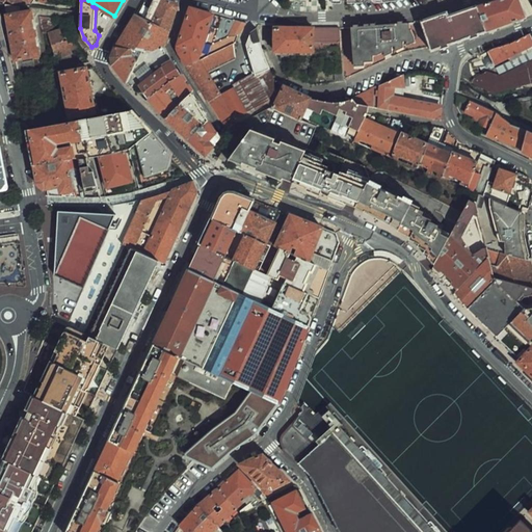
[(145,0),(137,15),(169,31),(177,10),(175,3),(164,0),(145,0)]
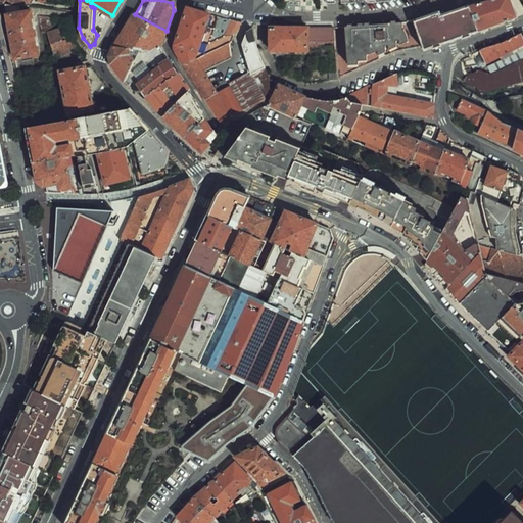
[(509,0),(489,0),(469,5),(477,30),(515,16),(509,0)]
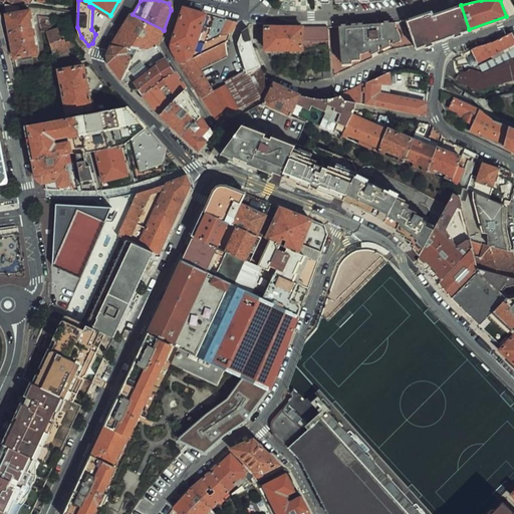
[(19,5),(6,4),(15,57),(38,53),(31,10),(20,12),(19,5)]
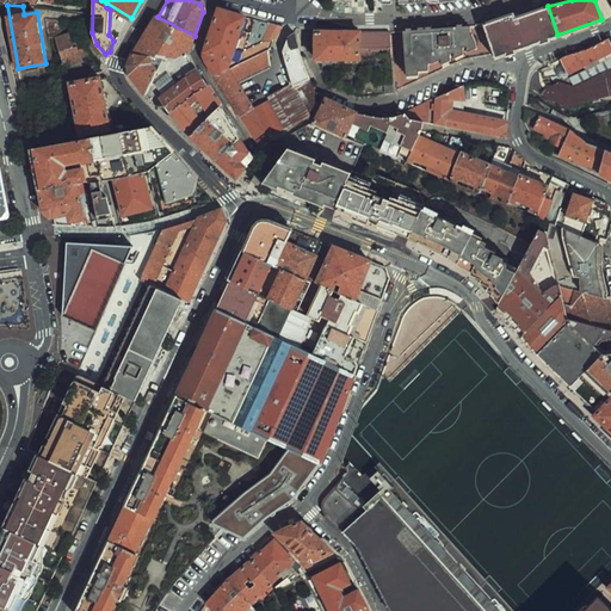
[(495,57),(557,35),(548,6),(513,18),(512,14),(482,24),(493,54),(495,57)]
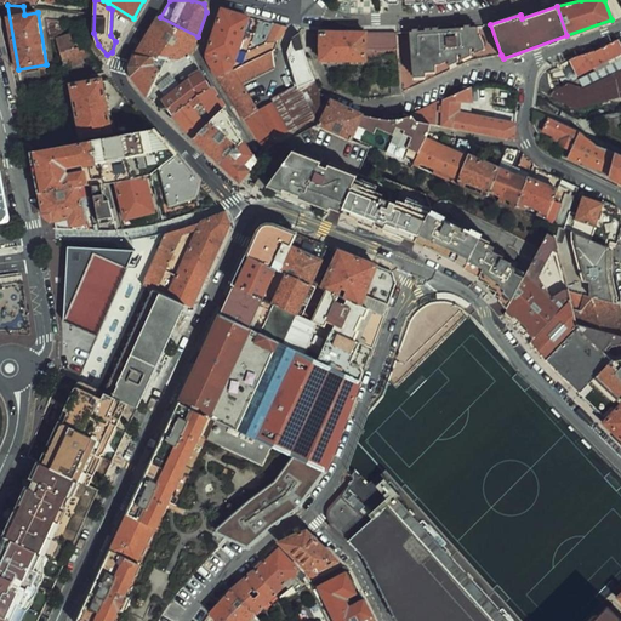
[(223,11),(206,57),(220,77),(268,53),(275,50),(279,39),(288,27),(274,23),(234,13),(223,11)]
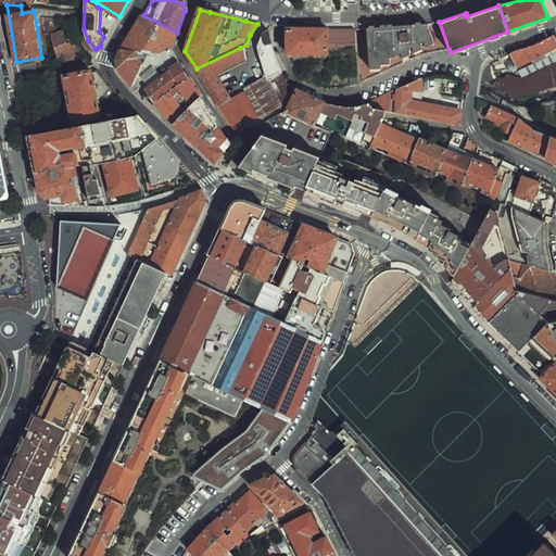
[(158,55),(173,49),(172,47),(177,33),(143,15),(123,48),(148,52),(149,52),(158,55)]
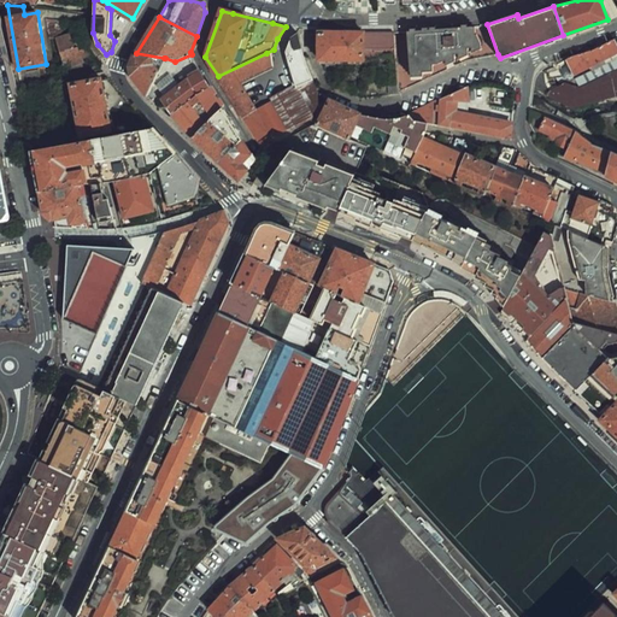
[(394,33),(395,48),(398,84),(399,90),(418,82),(438,74),(451,68),(469,59),(487,57),(498,54),(487,24),(454,27),(447,28),(394,33)]
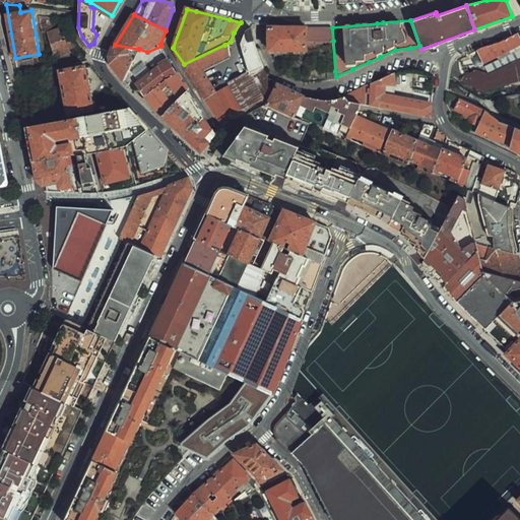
[(307,41),(333,41),(332,27),(268,26),(268,49),(307,50),(307,41)]
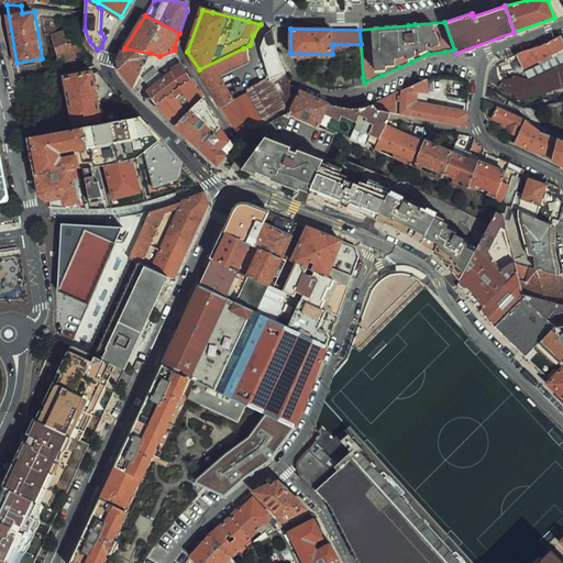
[(65,32),(51,35),(58,62),(76,57),(73,42),(68,43),(65,32)]
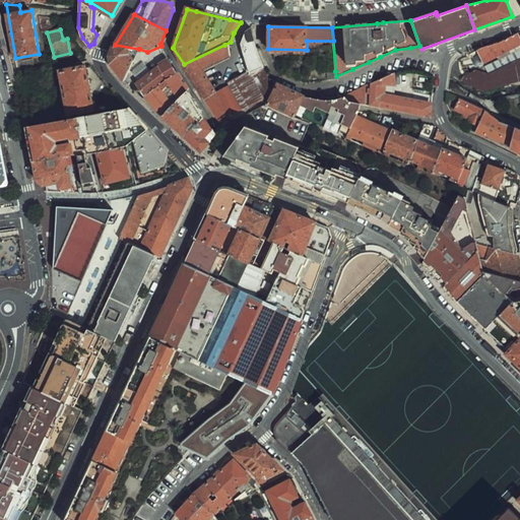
[(224,45),(184,64),(222,127),(230,117),(251,103),(257,100),(263,100),(269,90),(269,75),(264,68),(254,42),(251,29),(246,31),(242,43),(251,72),(239,76),(228,82),(229,85),(216,92),(203,70),(231,56),(224,45)]
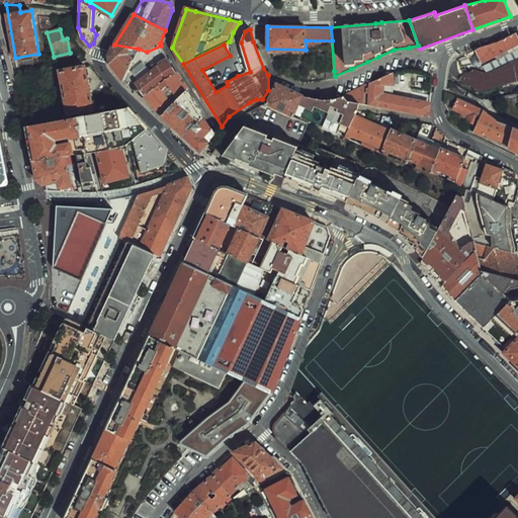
[(506,49),(517,42),(517,38),(515,31),(498,39),(477,47),(475,50),(480,60),(481,61),(496,55),(497,58),(507,53),(506,49)]
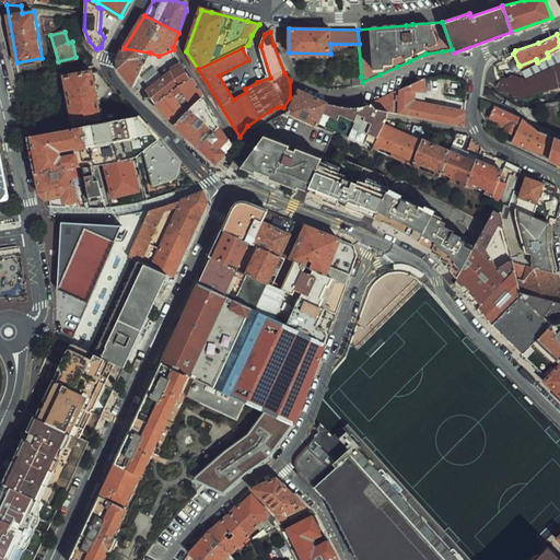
[(118,60),(119,68),(135,86),(150,53),(149,53),(124,48),(118,60)]
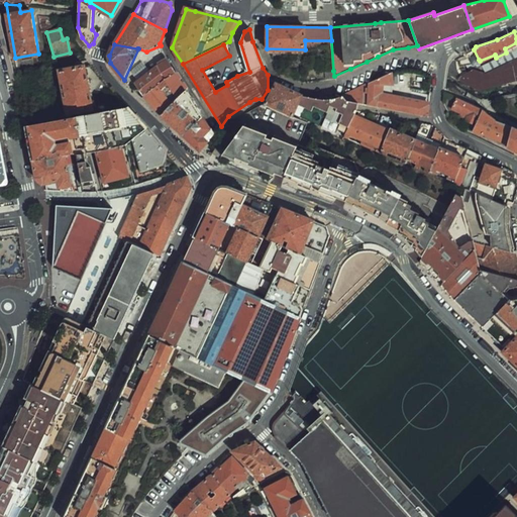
[(150,72),(167,59),(161,45),(146,52),(138,48),(124,80),(131,87),(137,82),(150,72)]
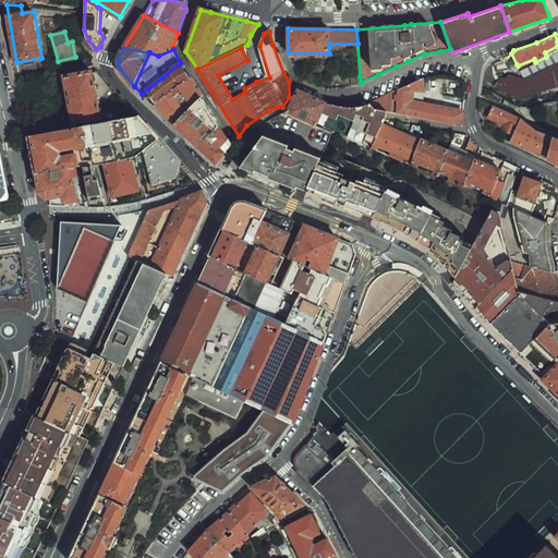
[(557,51),(546,57),(535,62),(519,70),(504,79),(501,73),(493,73),(490,62),(488,63),(485,68),(483,79),(497,85),(517,97),(553,86),(557,85),(557,51)]
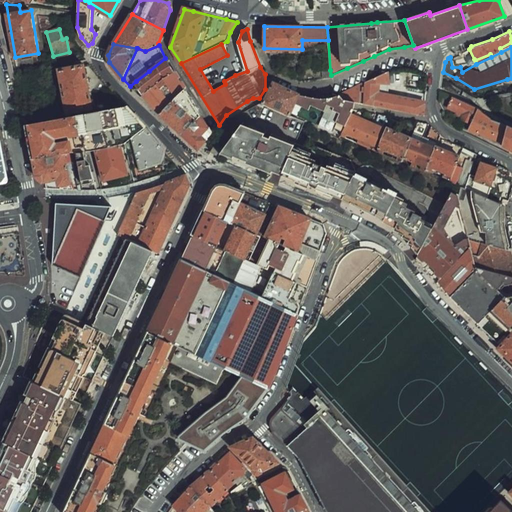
[(159,85),(174,72),(165,58),(149,71),(159,85)]
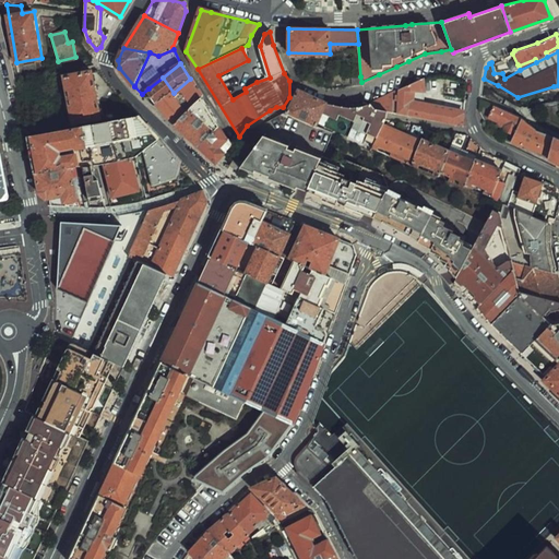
[(20,69),(22,78),(36,75),(34,68),(20,69)]
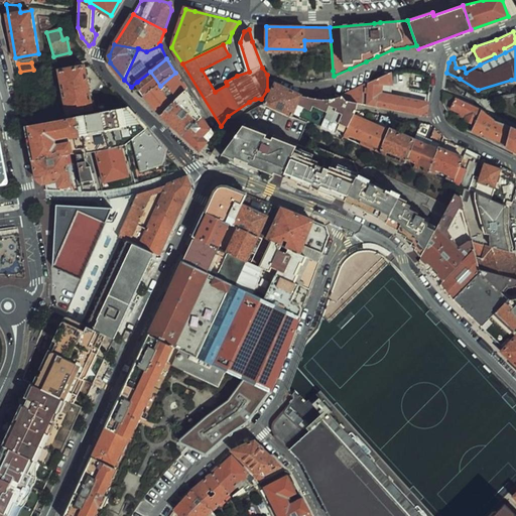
[(92,92),(112,89),(91,65),(60,70),(69,113),(94,109),(92,92)]
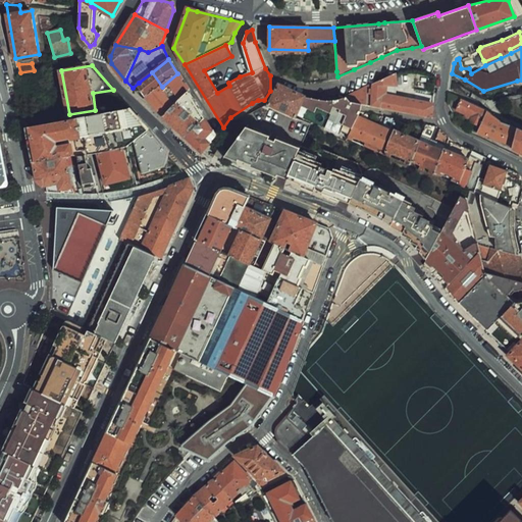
[(328,81),(337,80),(337,76),(336,71),(327,71),(328,81)]
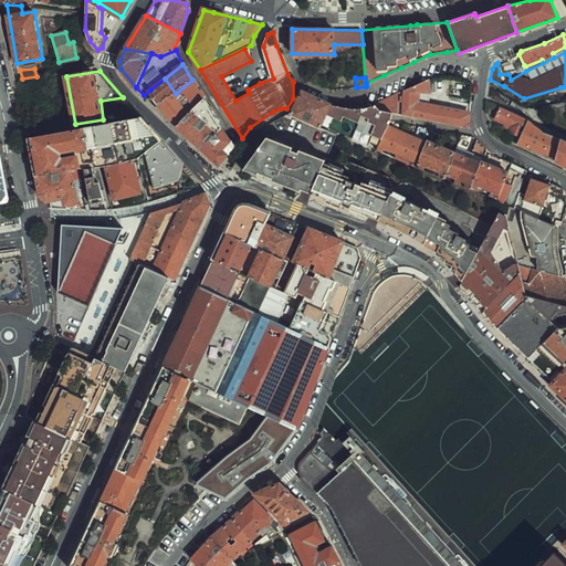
[(160,104),(157,106),(177,127),(203,98),(192,80),(176,94),(165,79),(150,90),(160,104)]
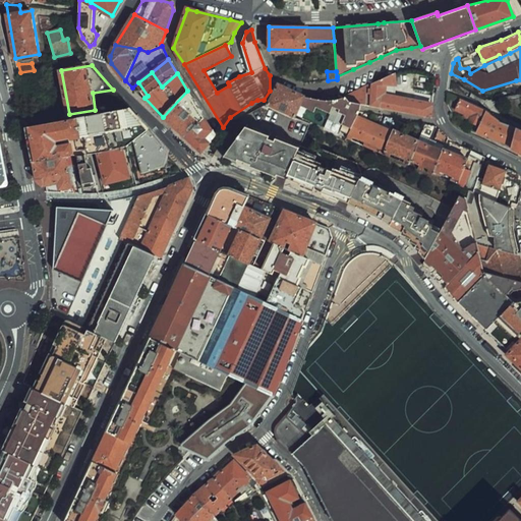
[(371,97),(370,105),(401,111),(427,116),(431,117),(432,105),(382,95),(383,84),(396,84),(394,72),(345,96),(350,102),(361,104),(366,105),(367,97),(371,97)]
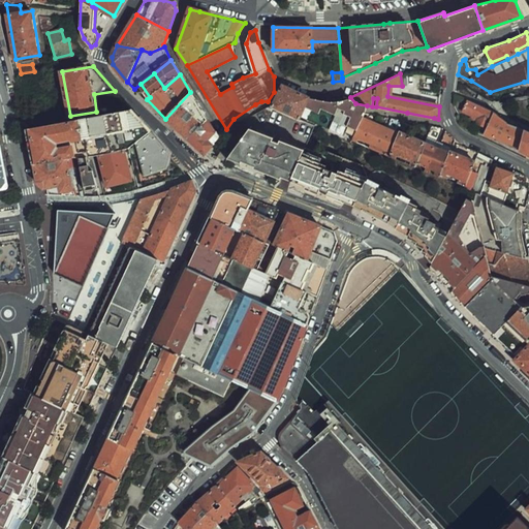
[(272,106),(272,107),(300,119),(305,107),(309,96),(283,85),(272,106)]
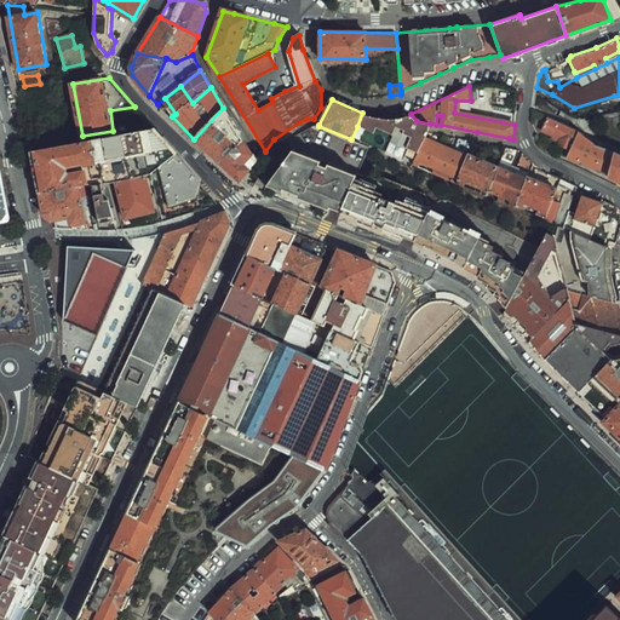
[(222,164),(244,139),(223,108),(194,139),(222,164)]
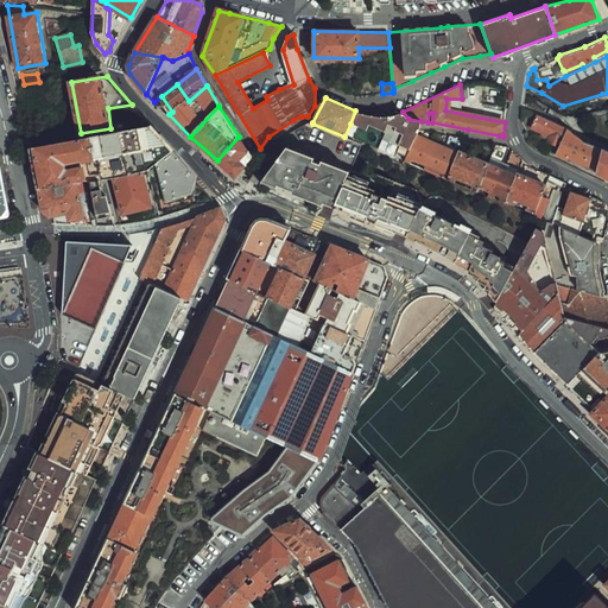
[(422,121),(409,119),(403,112),(394,114),(382,115),(369,114),(355,111),(350,124),(366,131),(369,125),(385,132),(378,149),(393,156),(398,145),(410,151),(416,137),(419,128),(422,121)]
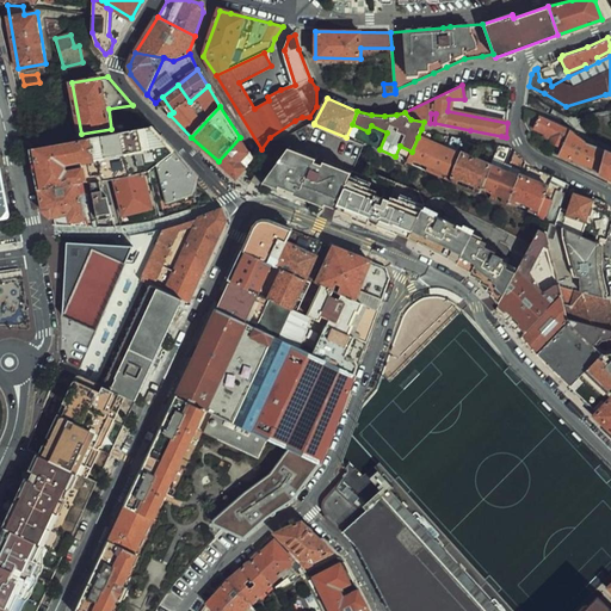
[(565,124),(561,122),(542,115),(535,127),(557,137),(555,142),(561,146),(569,128),(567,127),(565,124)]
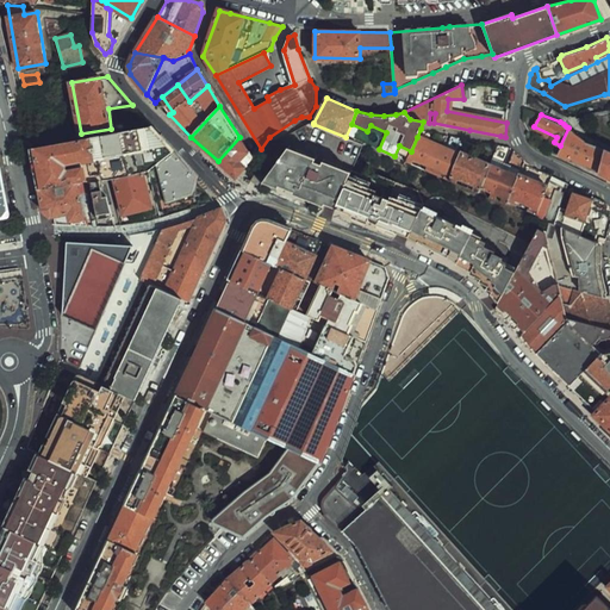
[(275,166),(268,176),(265,182),(336,209),(336,207),(353,170),(363,145),(346,137),(313,124),(313,123),(311,122),(279,138),(273,145),(285,150),(275,166)]
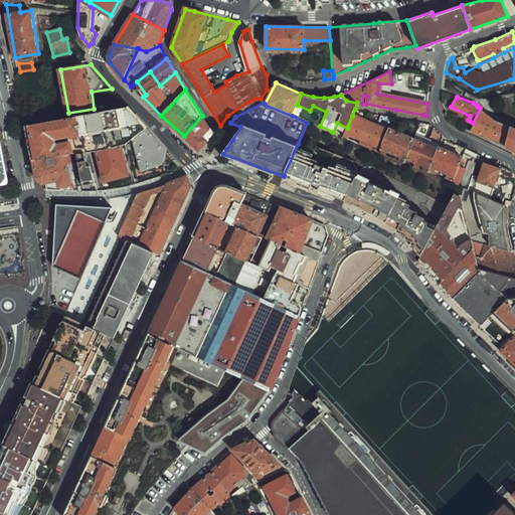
[(128,107),(63,119),(28,125),(35,159),(65,154),(72,152),(77,152),(89,151),(94,151),(98,150),(122,145),(127,144),(146,129),(128,107)]
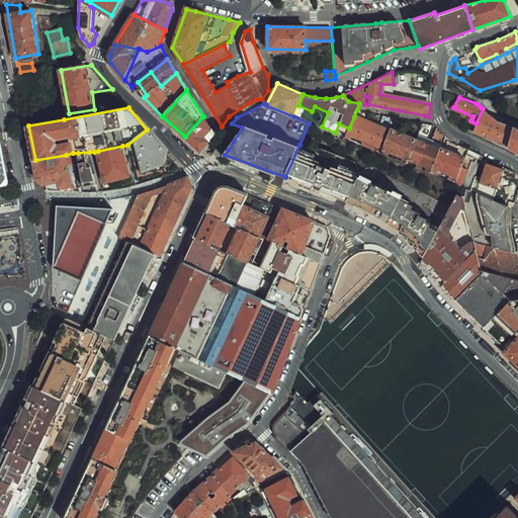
[(483,108),(476,123),(472,131),(483,135),(492,117),(489,114),(486,111),(483,108)]
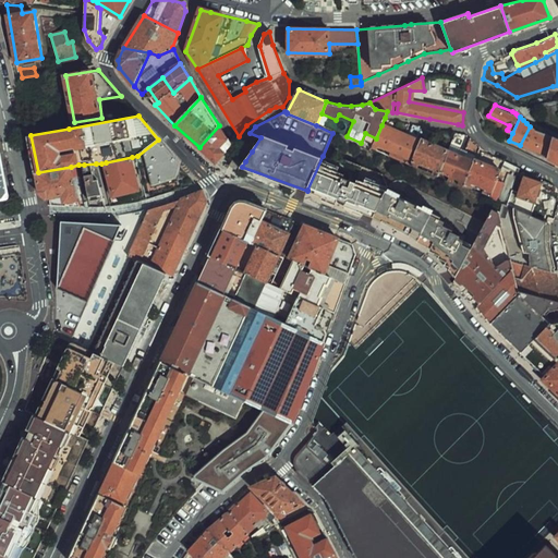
[(389,156),(399,159),(411,165),(422,138),(426,126),(414,124),(409,136),(381,125),(376,138),(371,149),(376,150),(378,147),(391,153),(389,156)]
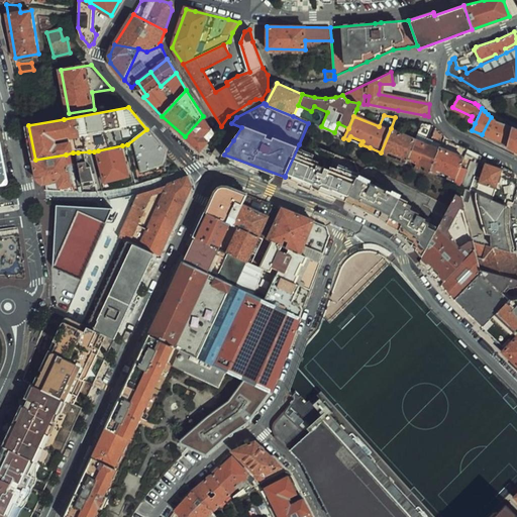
[(200,150),(214,134),(203,116),(185,136),(200,150)]
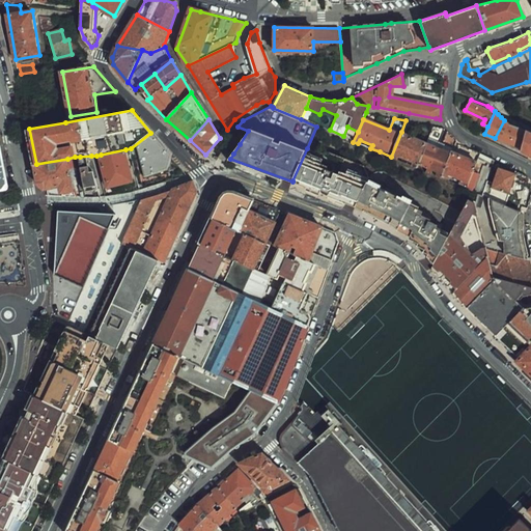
[(520,149),(526,130),(508,123),(502,136),(509,140),(507,144),(520,149)]
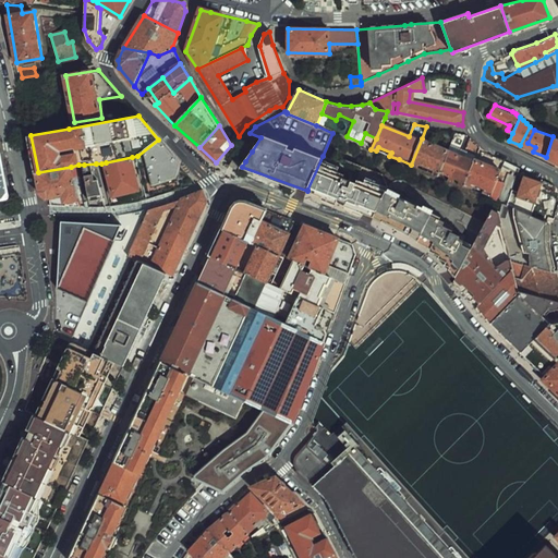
[(463,186),(464,185),(474,159),(480,146),(470,137),(462,156),(459,154),(466,135),(455,132),(448,149),(438,177),(443,178),(444,176),(448,178),(447,180),(463,186)]
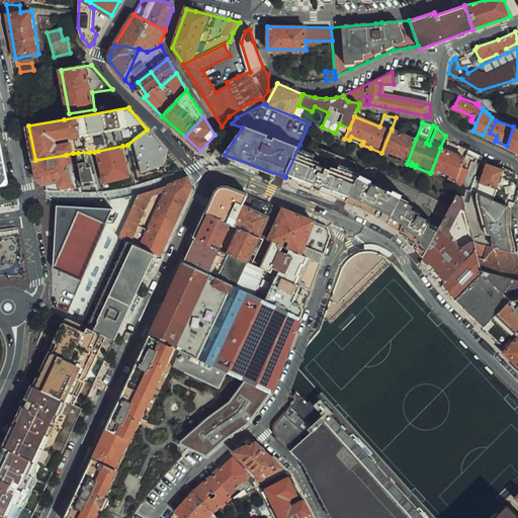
[(517,127),(513,126),(507,146),(517,151),(517,127)]
